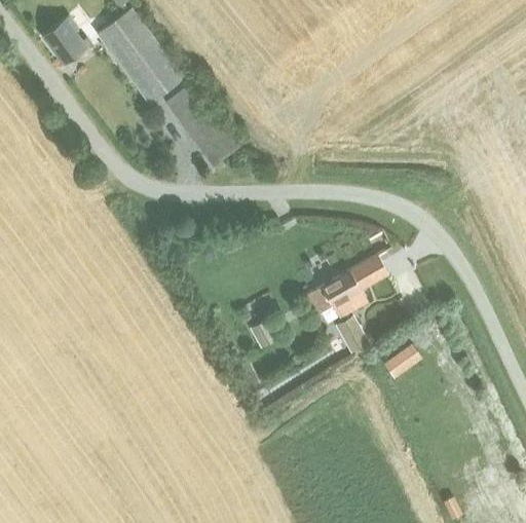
[(150,104),(184,78),(133,7),(98,33),(150,104)]
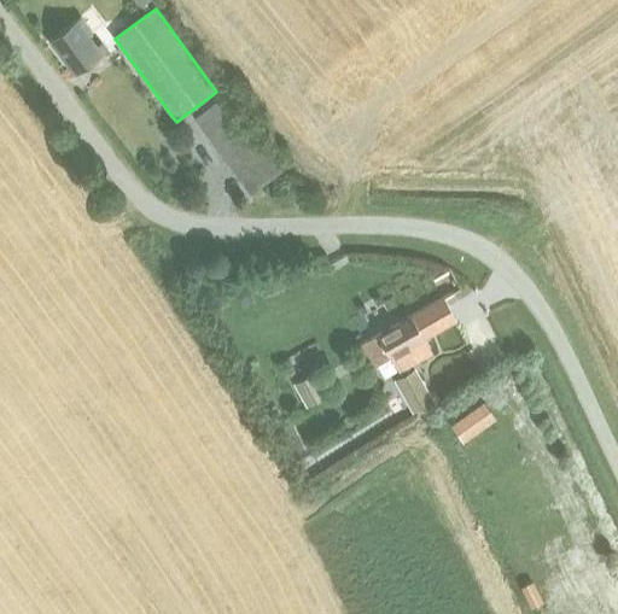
[(77,24),(51,44),(75,76),(101,58),(77,24)]
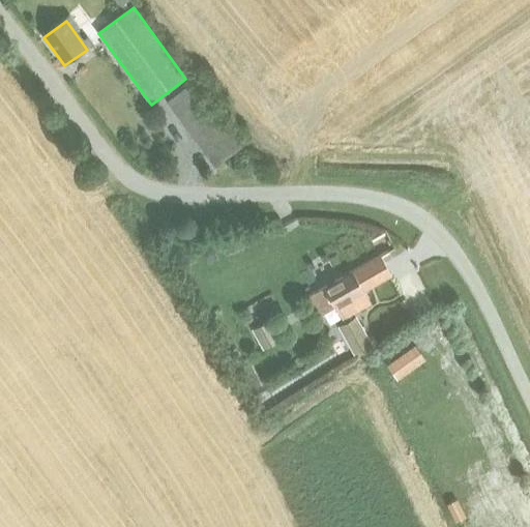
[(215,169),(242,149),(193,82),(167,103),(215,169)]
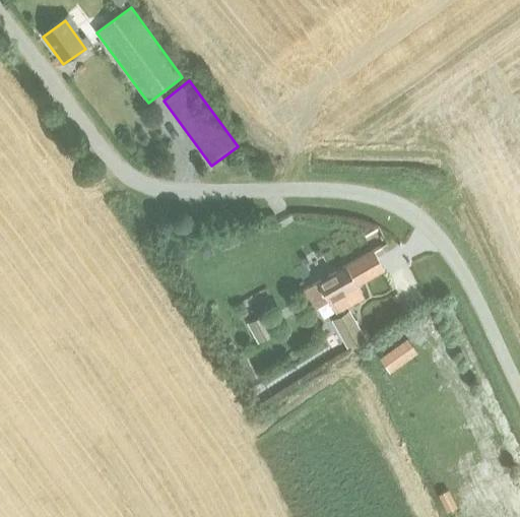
[(197,248),(197,253),(200,257),(205,258),(209,255),(210,250),(207,246),(202,245),(197,248)]
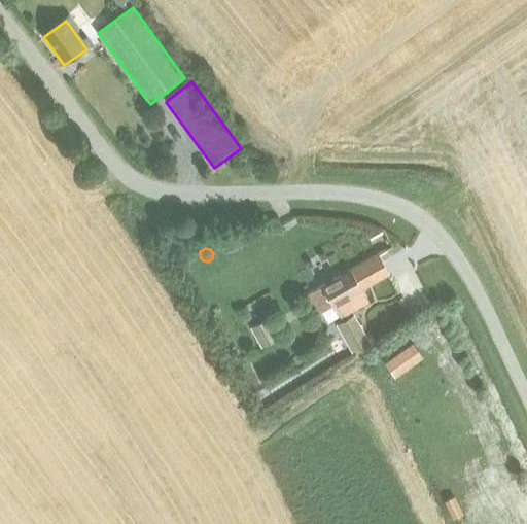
[(379,255),(323,287),(308,295),(319,316),(334,308),(340,319),(357,310),(354,305),(366,298),(362,291),(390,276),(379,255)]
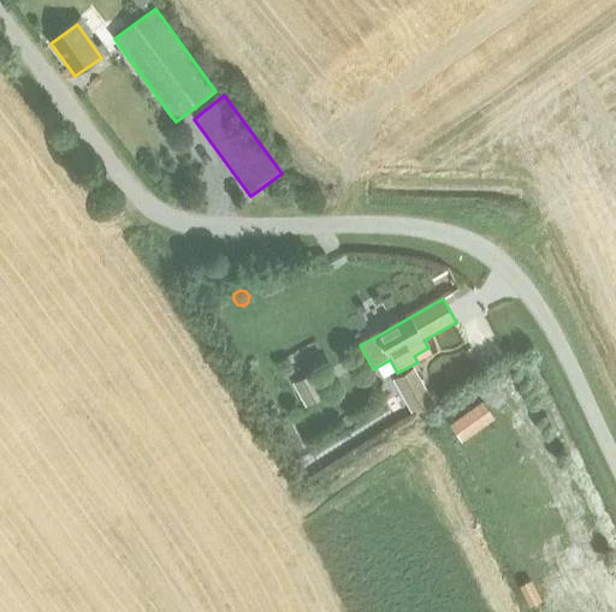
[(414,370),(395,381),(413,415),(433,403),(414,370)]
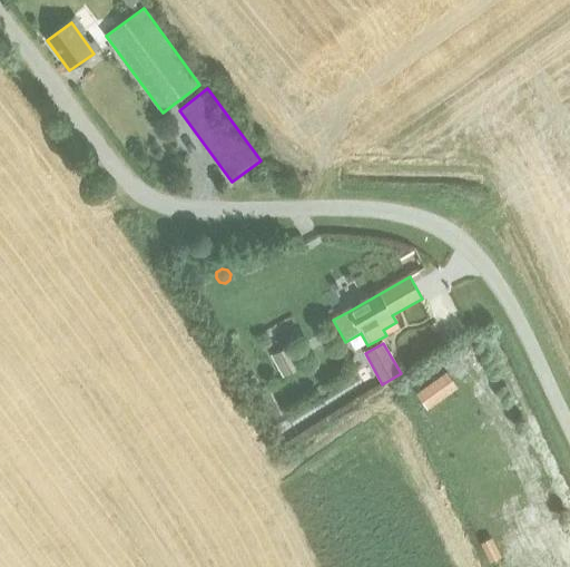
[(290,349),(273,357),(284,379),(301,370),(290,349)]
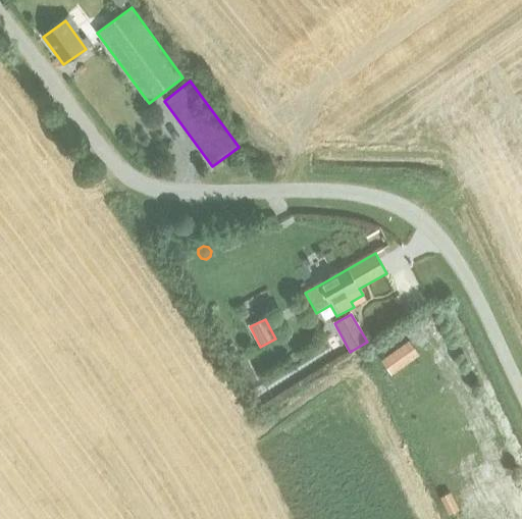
[(409,342),(381,361),(388,371),(415,352),(409,342)]
